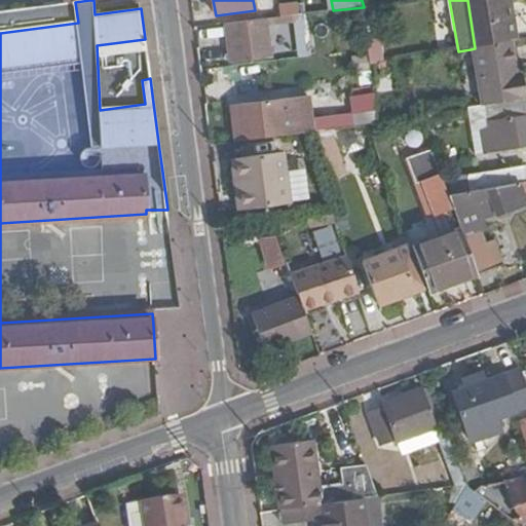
[(511,0),(467,0),(475,48),(514,42),(517,41),(511,0)]
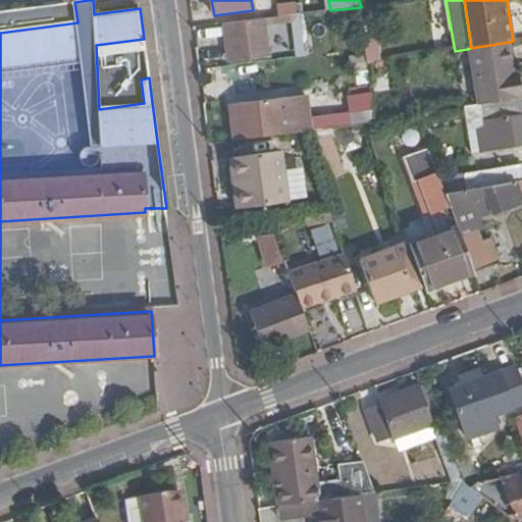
[(297,15),(302,14),(300,1),(264,5),(266,19),(292,15),(297,15)]
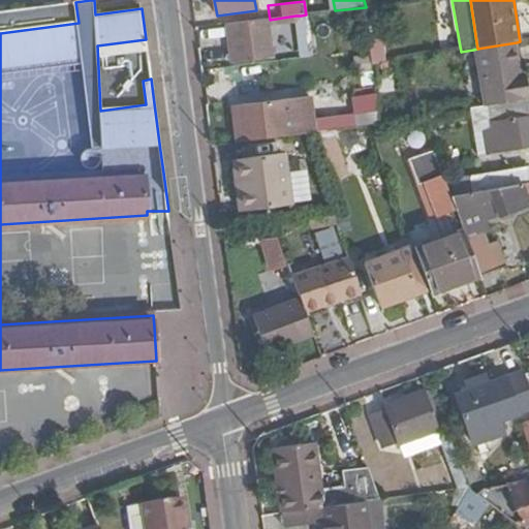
[(0,33),(79,23),(75,2),(66,3),(0,12),(0,33)]
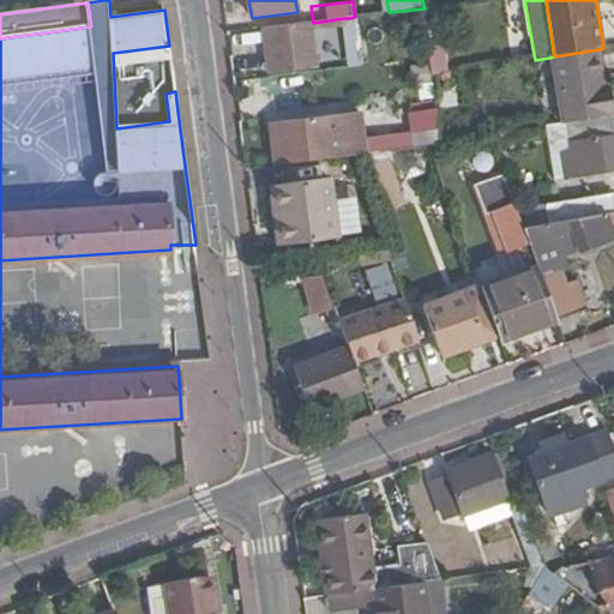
[(312,23),(264,29),(270,73),(318,67),(312,23)]
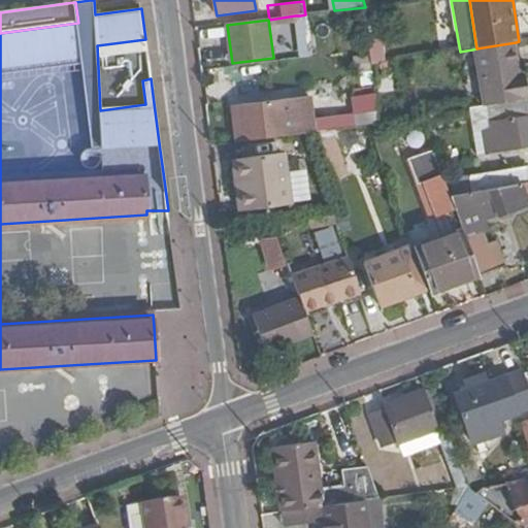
[(353,63),(384,62),(383,39),(353,40),(353,63)]
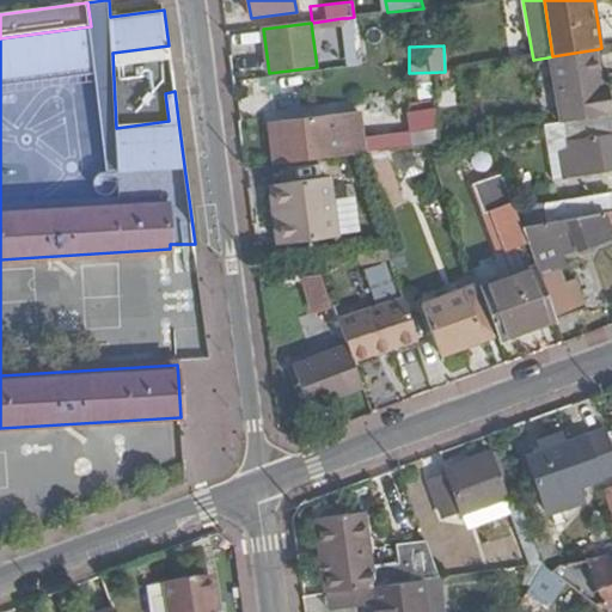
[(165,93),(159,47),(112,53),(116,128),(169,121),(165,93)]
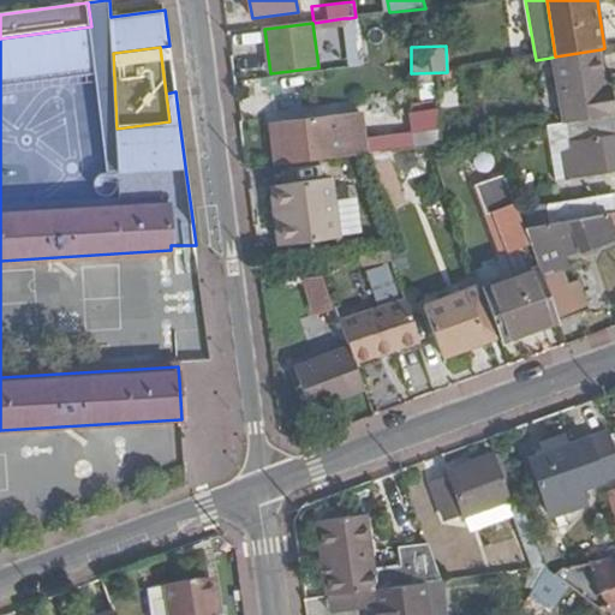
[(555,57),(550,58),(562,124),(613,115),(601,49),(555,57)]
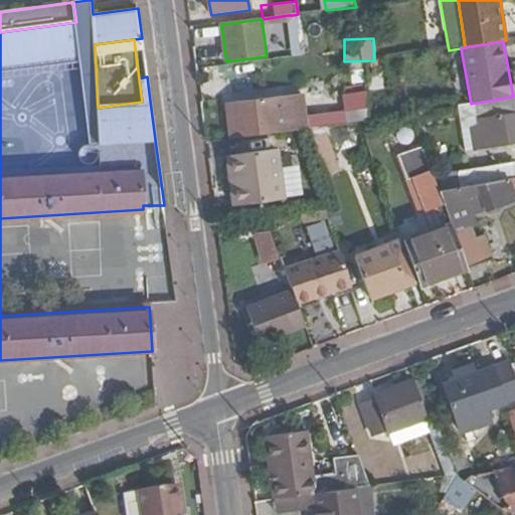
[(348,124),(361,123),(373,121),(369,92),(344,95),(348,124)]
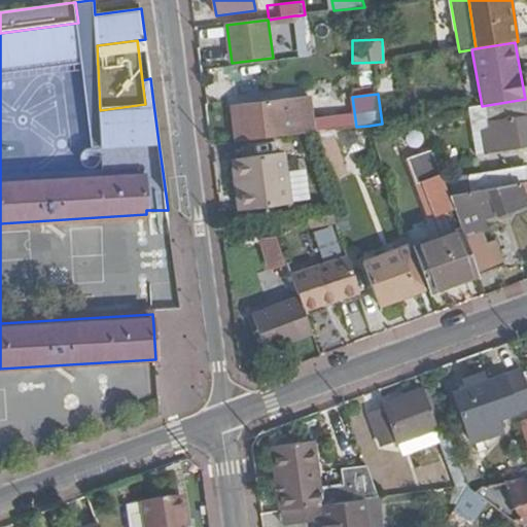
[(233,109),(237,143),(315,133),(311,98),(233,109)]
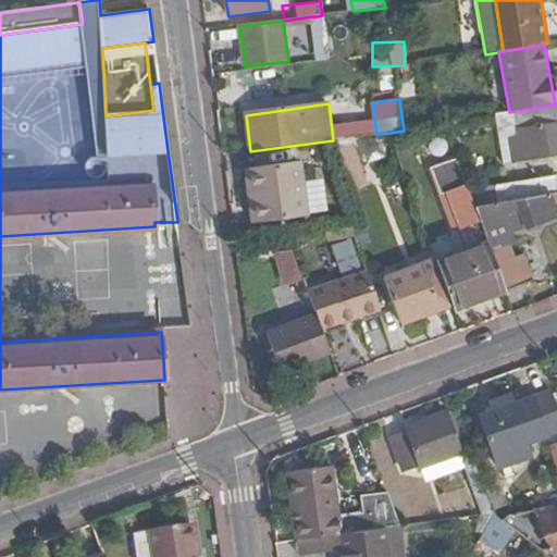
[(509,112),(495,115),(504,163),(556,153),(556,119),(555,104),(509,112)]
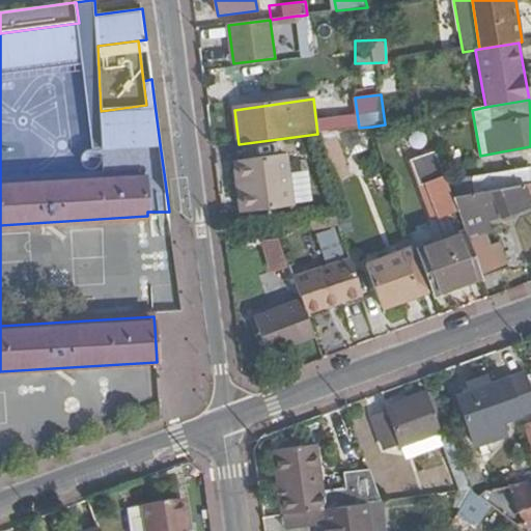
[(319,133),(338,184),(352,178),(335,132),(319,133)]
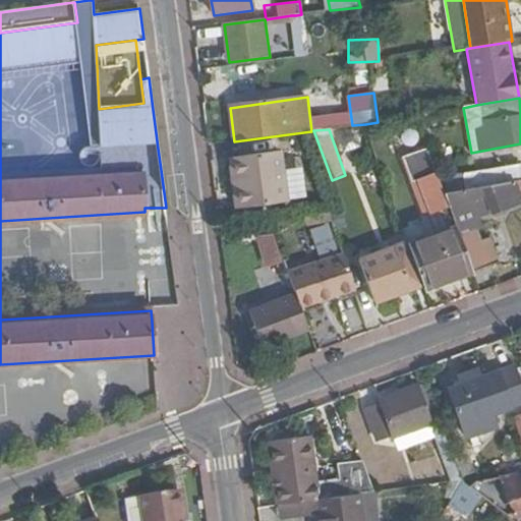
[(340,141),(344,159),(364,154),(359,136),(340,141)]
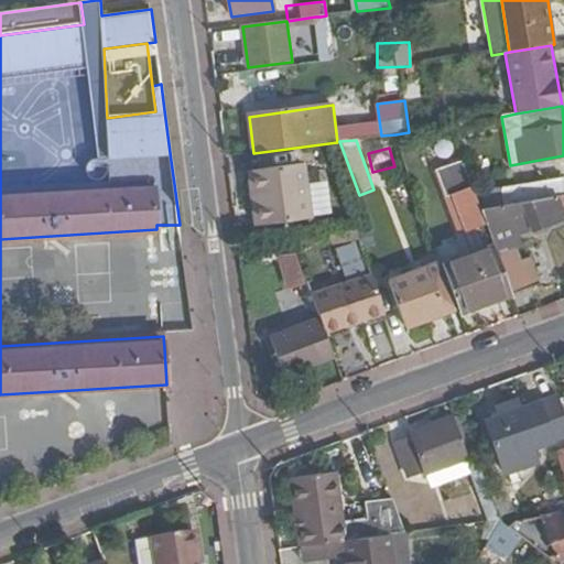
[(251,173),(257,226),(311,220),(305,167),(251,173)]
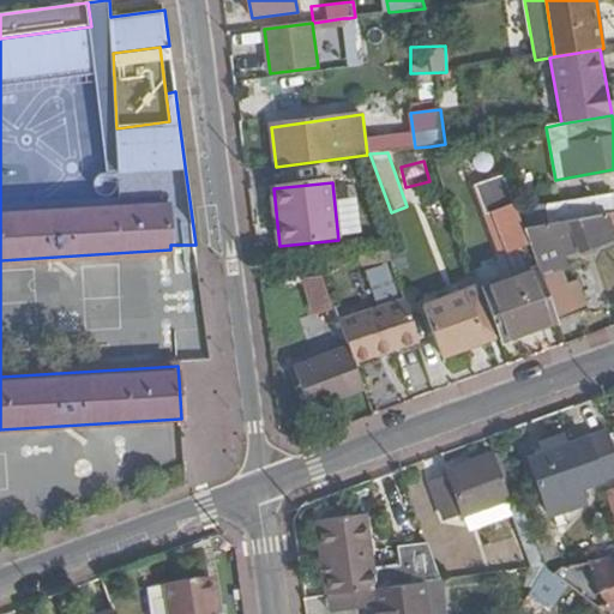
[(510,252),(529,245),(523,228),(517,211),(509,187),(487,196),(510,252)]
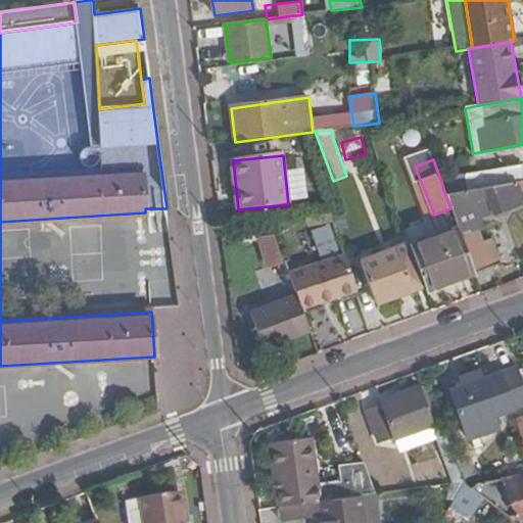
[(522,165),(440,180),(445,194),(522,181),(522,165)]
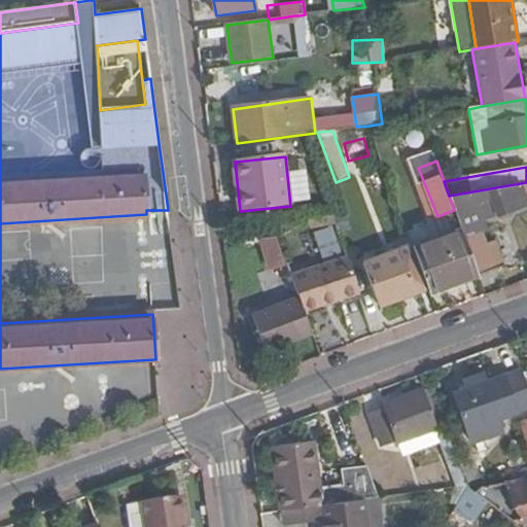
[(454,210),(456,216),(462,232),(479,278),(479,279),(499,272),(486,235),(489,234),(485,220),(526,205),(526,200),(526,199),(526,182),(449,196),(454,210)]
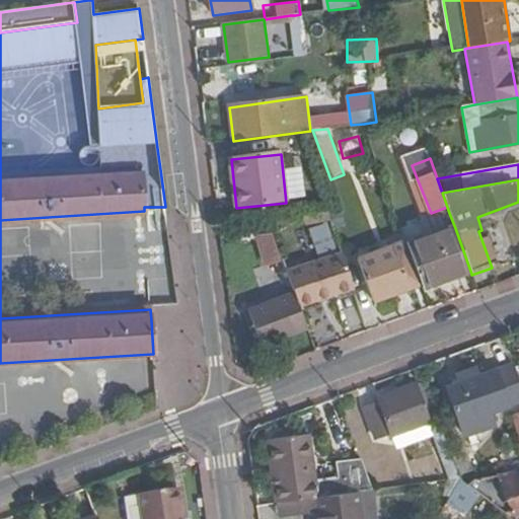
[(422,283),(425,291),(471,274),(455,228),(449,213),(402,230),(408,242),(409,245),(422,283)]
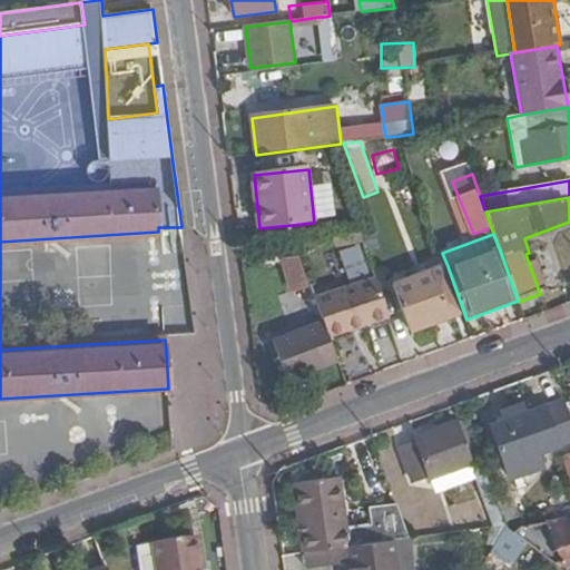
[(294,242),(263,246),(266,265),(281,264),(300,257),(294,242)]
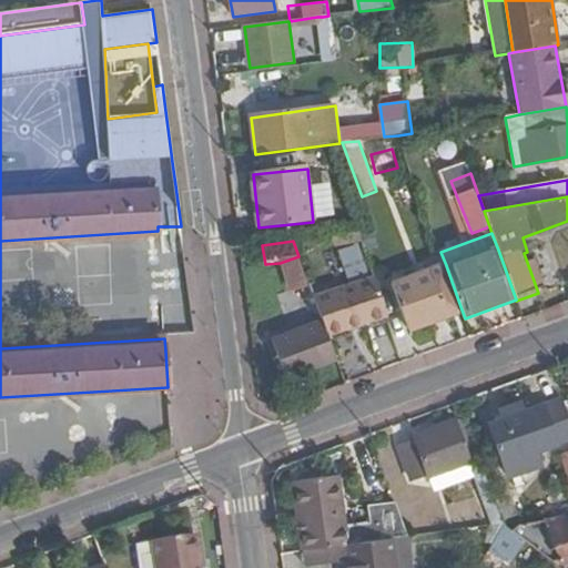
[(298,256),(280,263),(295,303),(310,297),(306,288),(310,287),(298,256)]
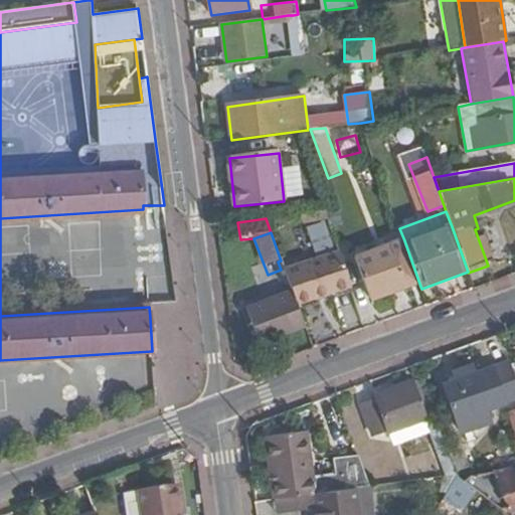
[(355,256),(370,298),(418,281),(405,243),(404,240),(355,256)]
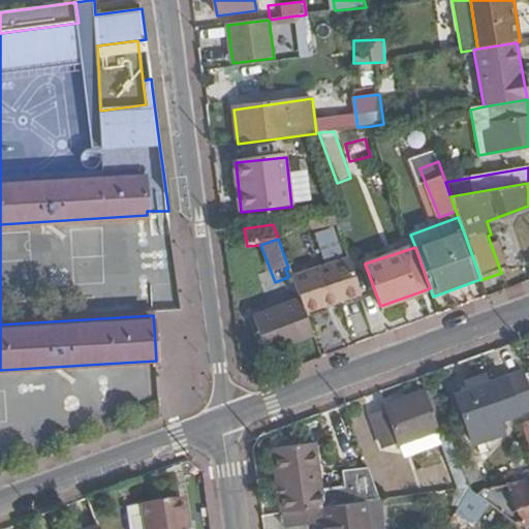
[(303,309),(361,292),(347,257),(290,274),(291,276),(300,300),(303,307),(303,309)]
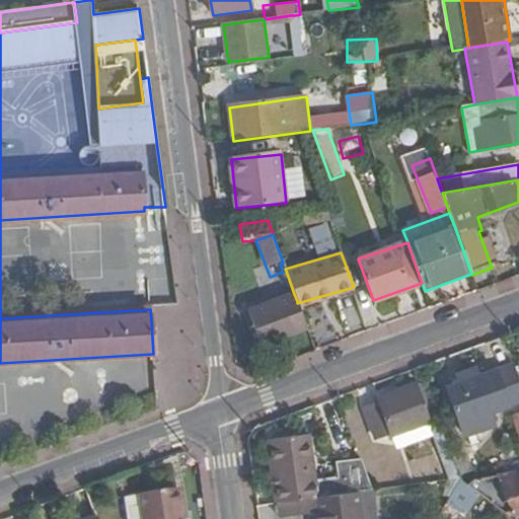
[(260,347),(306,328),(297,303),(297,301),(294,294),(291,296),(274,302),(266,305),(247,312),(253,328),(260,347)]
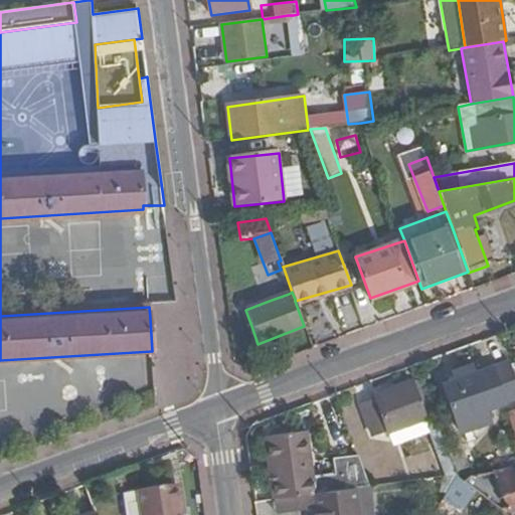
[(514,381),(508,363),(492,369),(505,404),(514,400),(514,381)]
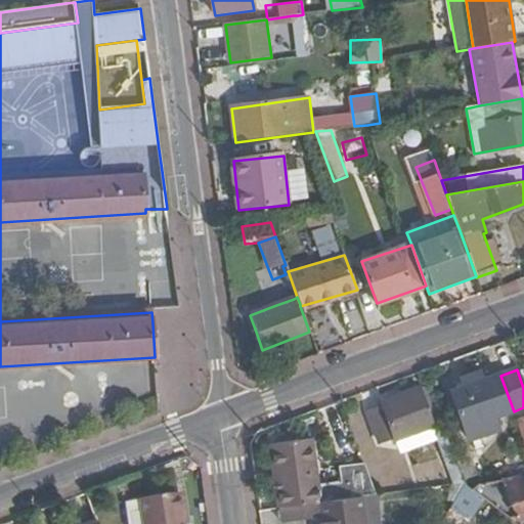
[(514,411),(500,376),(486,381),(483,374),(464,381),(466,388),(453,392),(467,429),(514,411)]
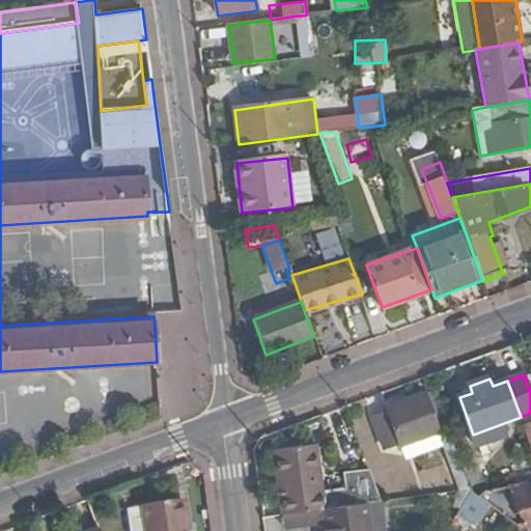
[(462,465),(435,391),(425,395),(440,432),(438,432),(451,469),(462,465)]
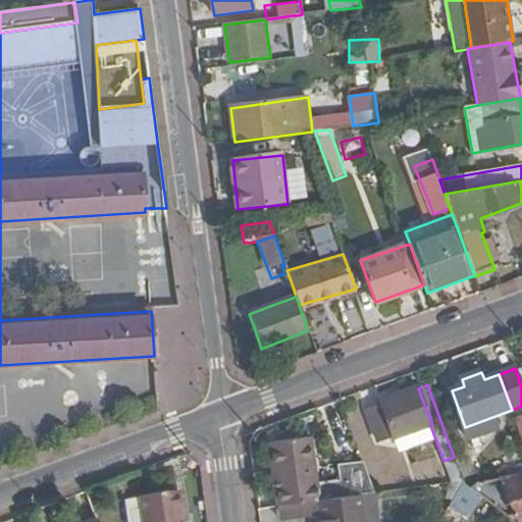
[(394,438),(430,425),(432,425),(418,388),(380,402),(382,407),(394,436),(394,438)]
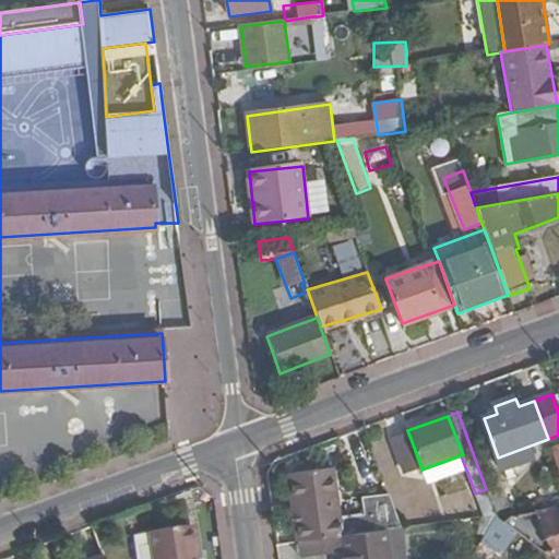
[(404,474),(421,467),(409,436),(393,442),(404,474)]
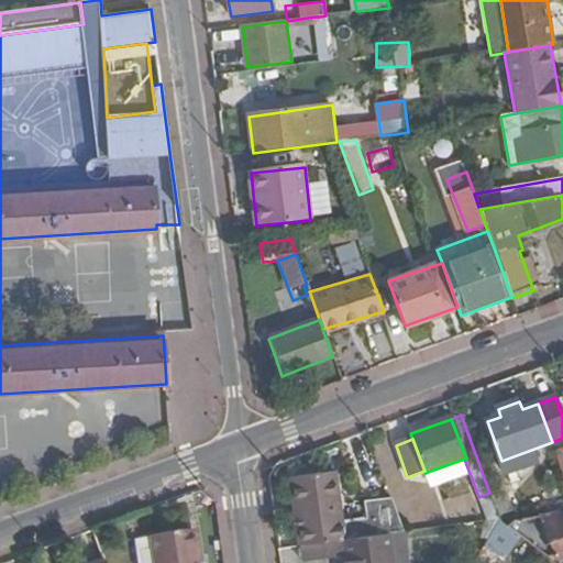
[(291,481),(299,549),(404,532),(392,498),(364,503),(366,520),(345,523),(338,474),(291,481)]
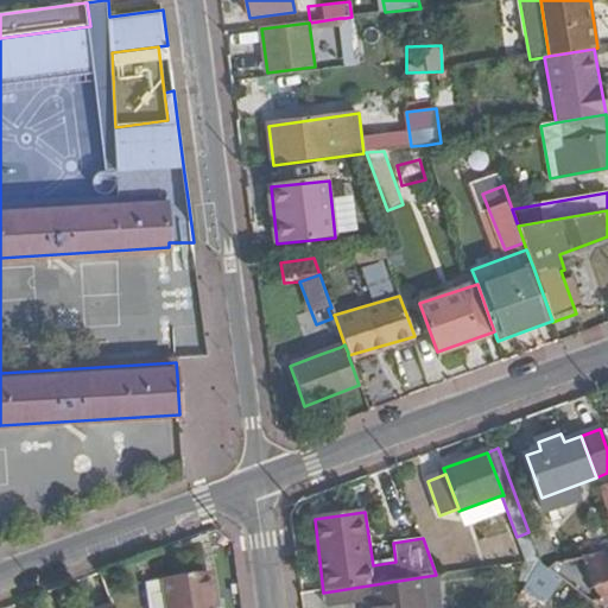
[(534,532),(542,553),(559,548),(552,526),(534,532)]
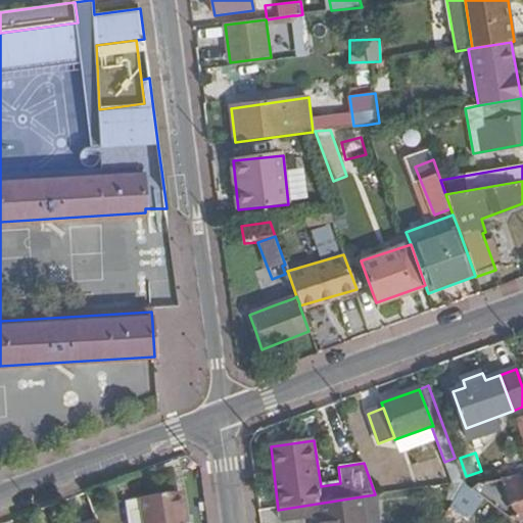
[(503,488),(516,521),(522,518),(522,474),(505,481),(507,487),(503,488)]
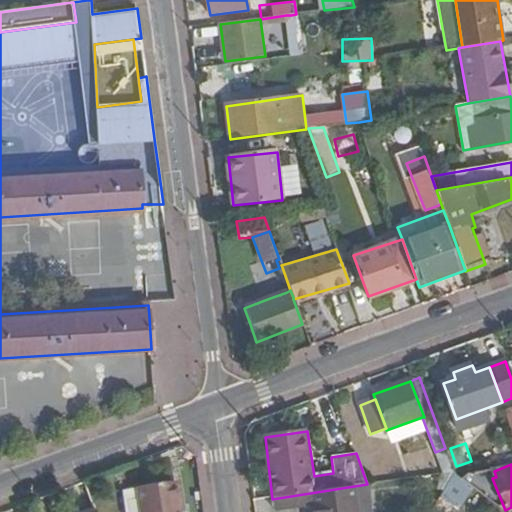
[(453,470),(432,511),(445,511),(465,479),(453,470)]
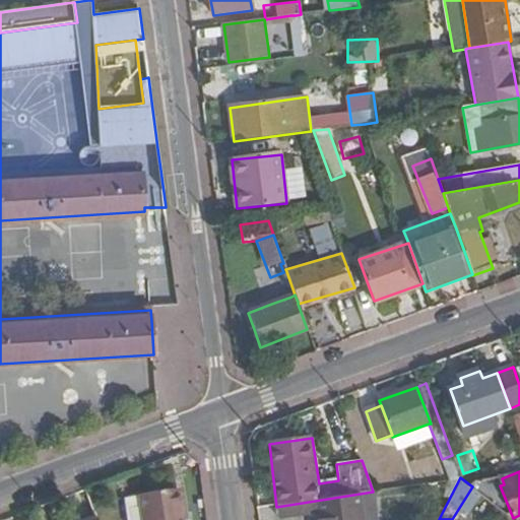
[(477,481),(472,486),(513,518),(500,485),(504,484),(502,478),(477,481)]
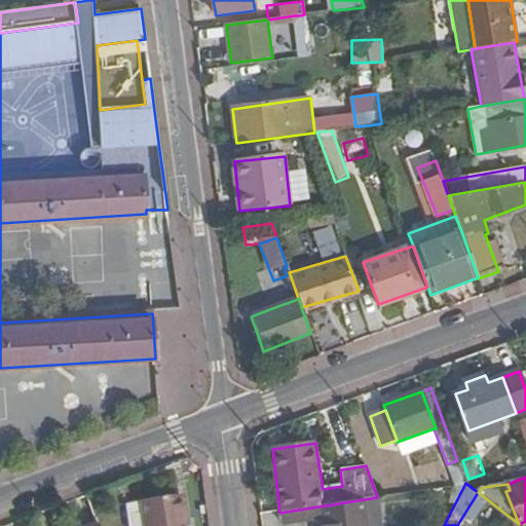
[(318,525),(382,525),(377,497),(279,513),(282,525),(293,525),(318,522),(318,525)]
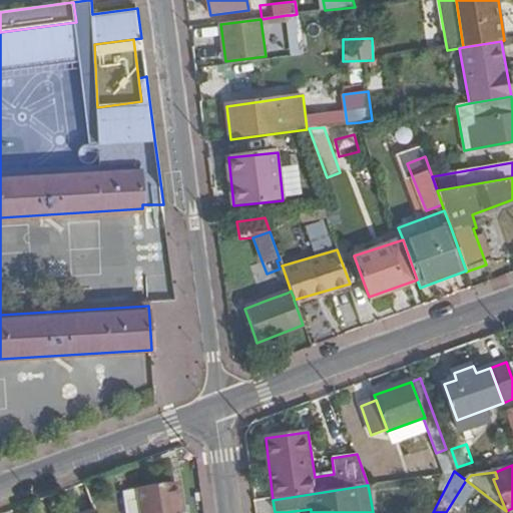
[(139,491),(141,512),(180,512),(177,486),(139,491)]
